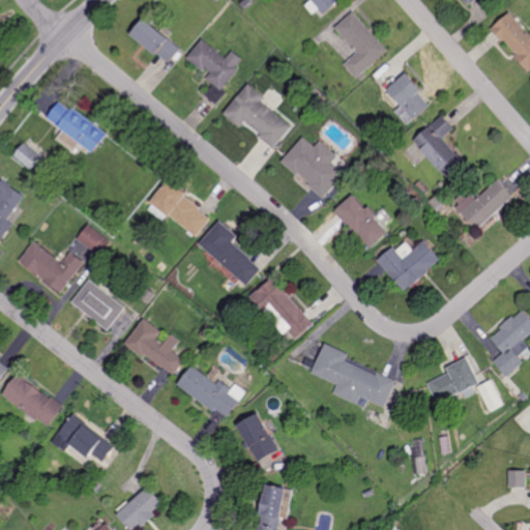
[(312,0),(324,13),(341,0),(312,0)]
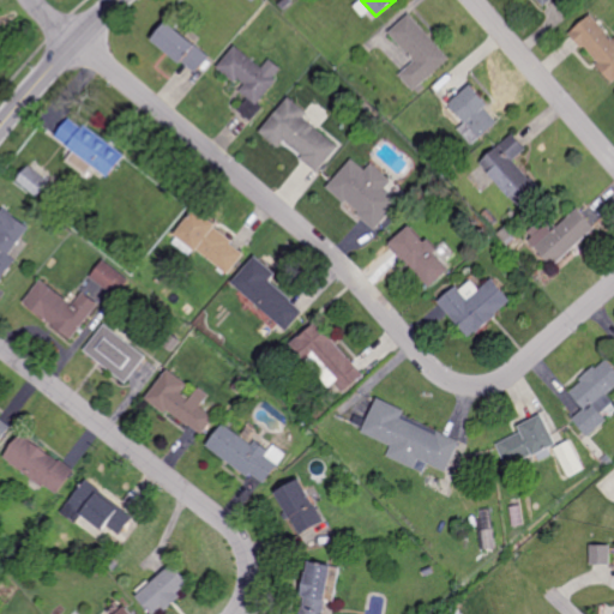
[(389,32),(414,61),(397,76),(414,94),(451,60),(410,13),(389,32)]
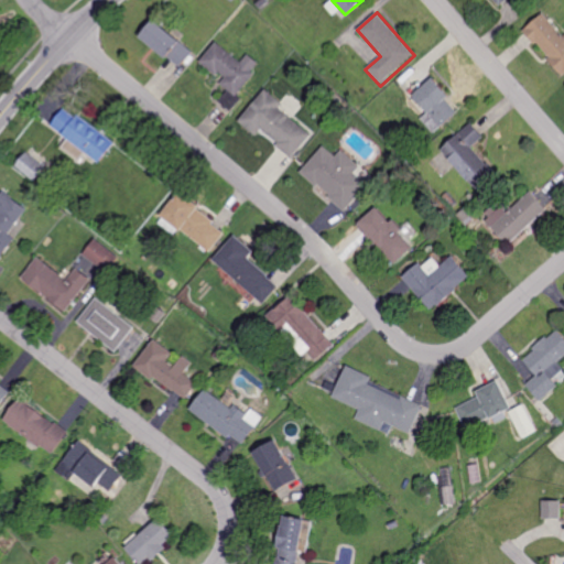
[(563,38),(543,12),(522,31),(562,77),(563,75),(563,38)]
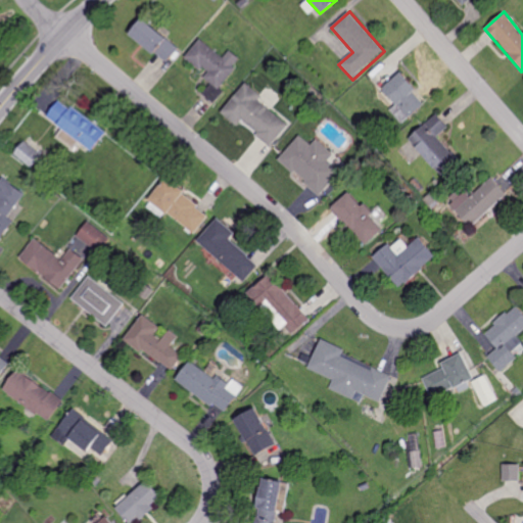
[(143,19),(130,35),(165,63),(178,48),(143,19)]
